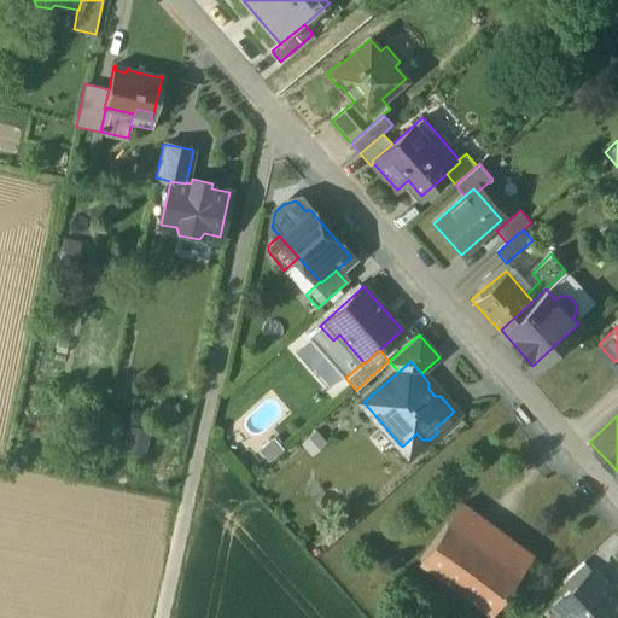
[(124,449),(145,453),(149,430),(128,426),(124,449)]
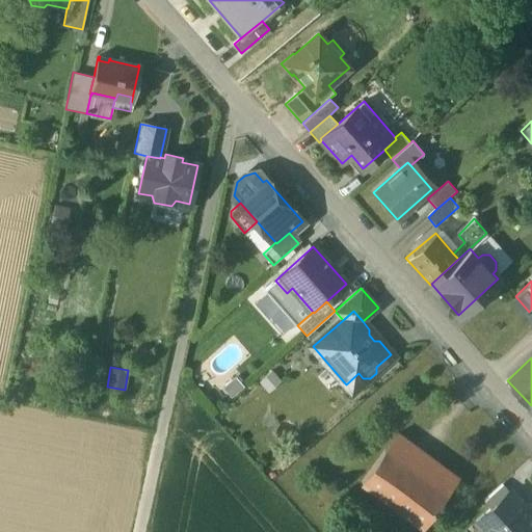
[(459,478),(398,433),(384,452),(447,496),(459,478)]
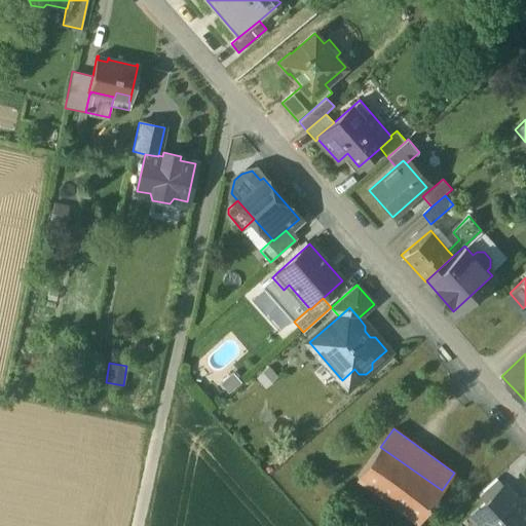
[(442,490),(380,447),(359,476),(419,520),(442,490)]
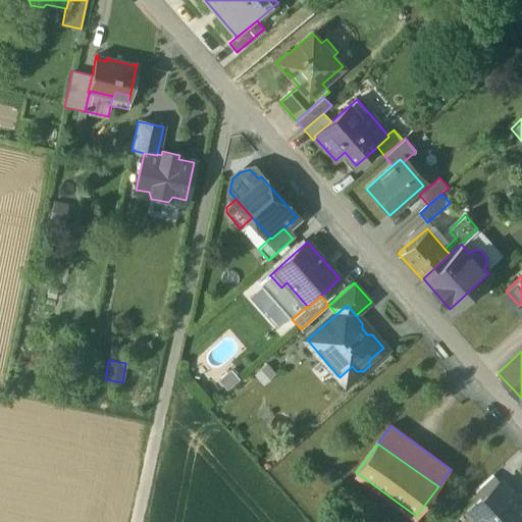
[(521,521),(521,501),(520,503),(501,481),(462,516),(467,521),(521,521)]
